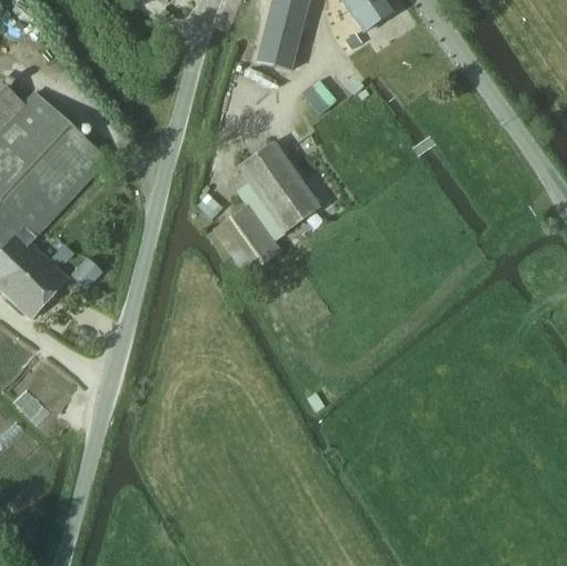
[(291,68),(310,0),(272,0),(257,58),(291,68)]
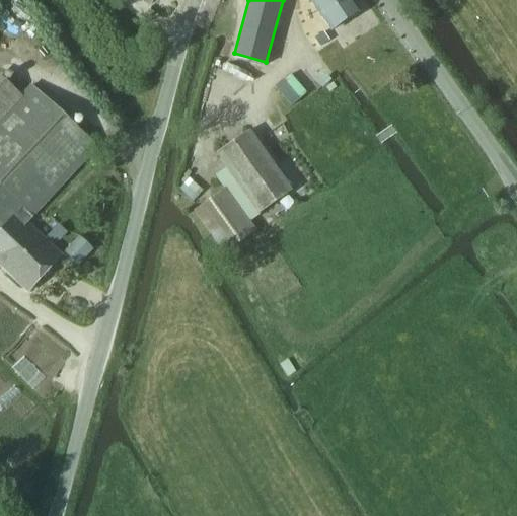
[(313,0),(333,28),(360,11),(353,0),(313,0)]
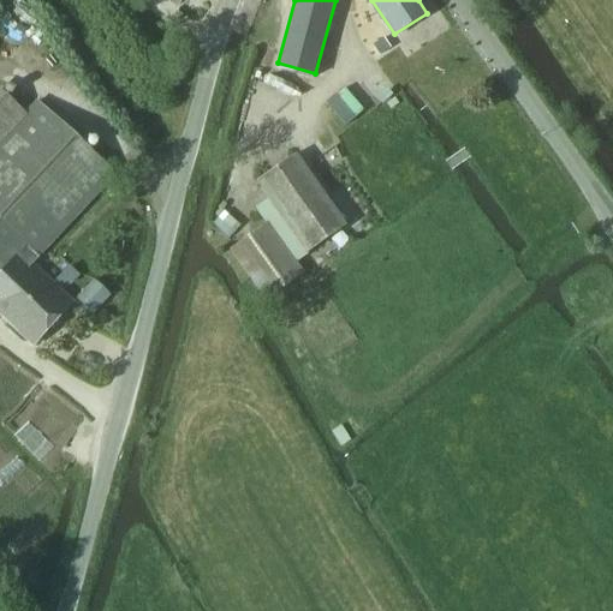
[(388,49),(390,42),(386,36),(375,43),(381,53),(388,49)]
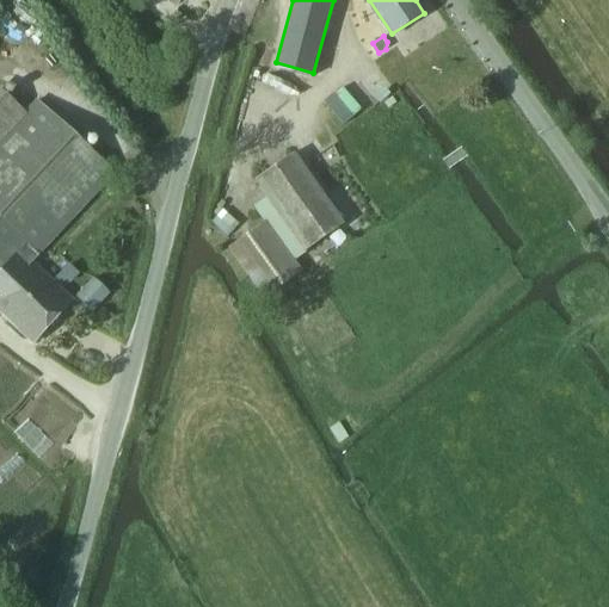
[(7,90),(0,97),(0,289),(34,253),(37,256),(116,173),(38,99),(29,110),(7,90)]
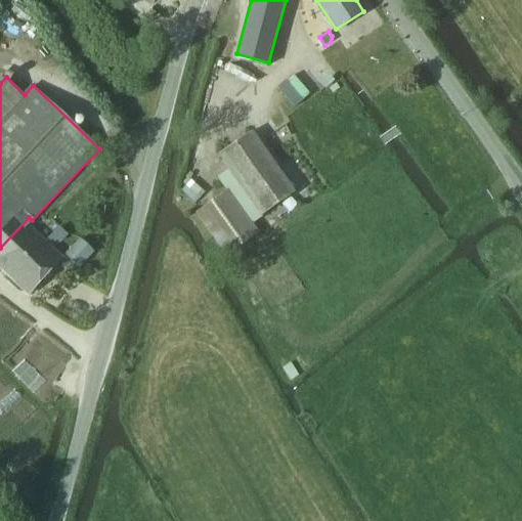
[(262,214),(295,191),(252,131),(220,154),(262,214)]
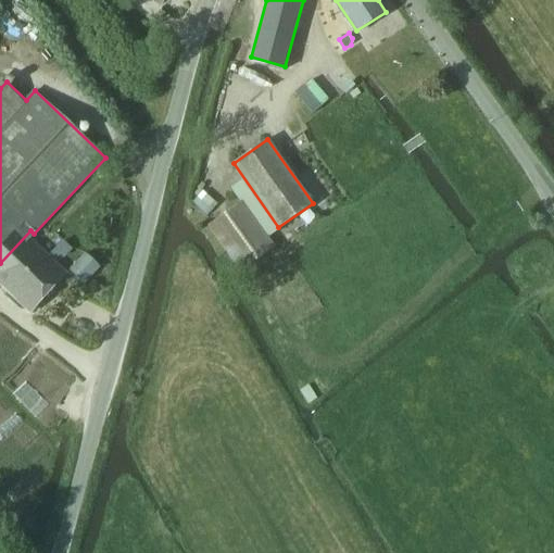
[(240,269),(275,244),(243,201),(209,226),(240,269)]
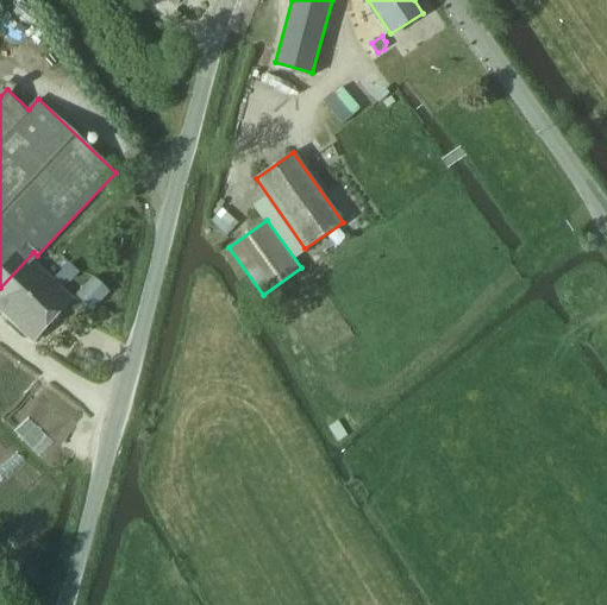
[(0,308),(12,320),(52,277),(41,265),(44,262),(37,256),(33,252),(0,288),(0,308)]
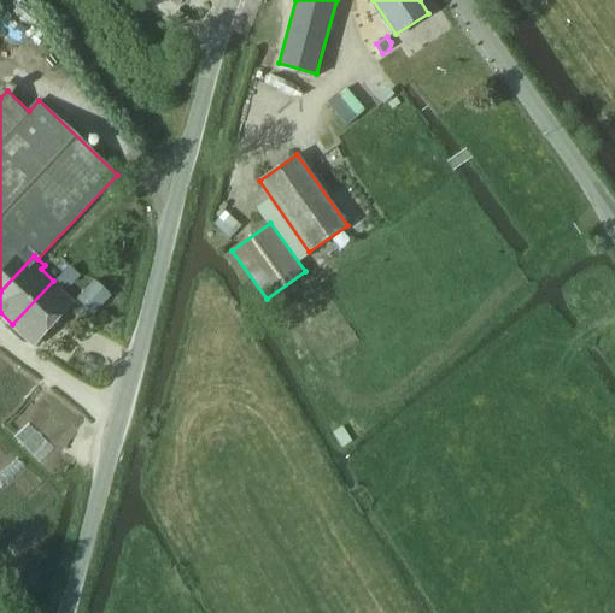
[(95,280),(77,299),(94,314),(112,295),(95,280)]
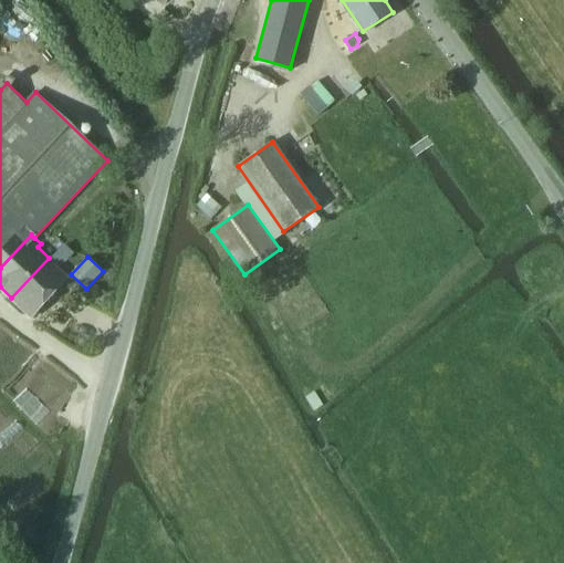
[(49,258),(11,298),(31,316),(69,277),(49,258)]
